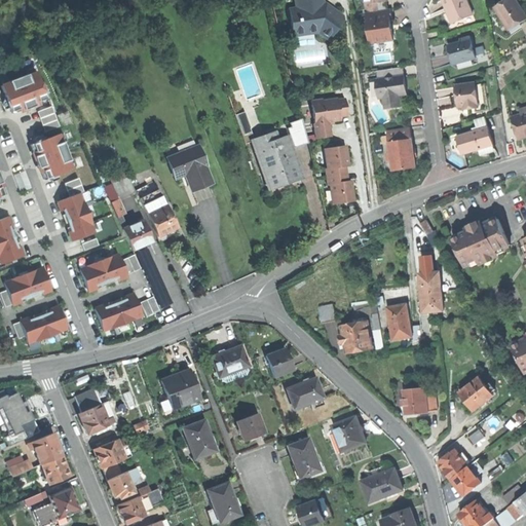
[(290,23),(292,37),(314,36),(311,32),(314,27),(333,35),(337,28),(343,21),(329,11),(330,8),(325,5),(322,5),(321,0),(298,0),(300,8),(296,9),(298,22),(290,23)]
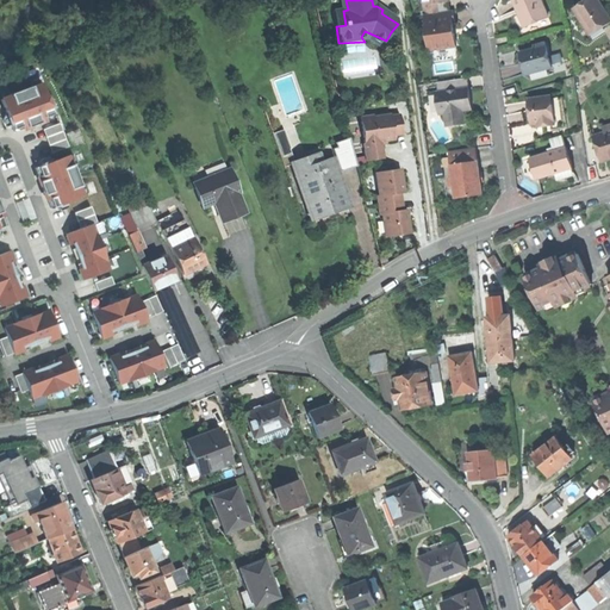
[(425,12),(427,16),(439,13),(437,5),(449,2),(448,0),(419,0),(422,12),(425,12)]
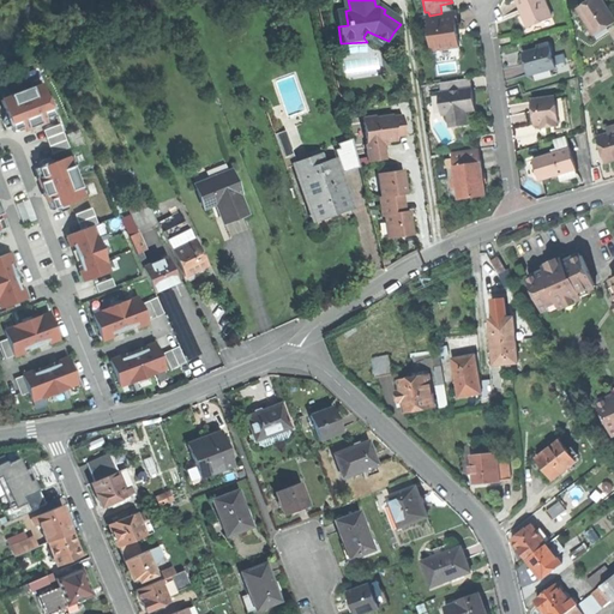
[(524,10),(531,26),(552,18),(543,0),(516,0),(519,11),(524,10)]
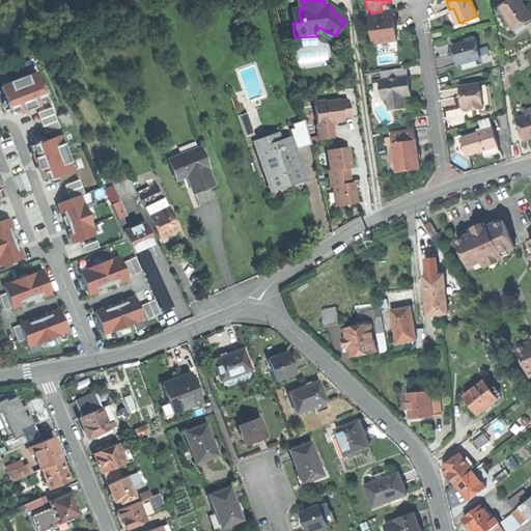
[(499,8),(509,26),(521,20),(523,23),(530,18),(520,0),(516,0),(508,6),(506,3),(499,8)]
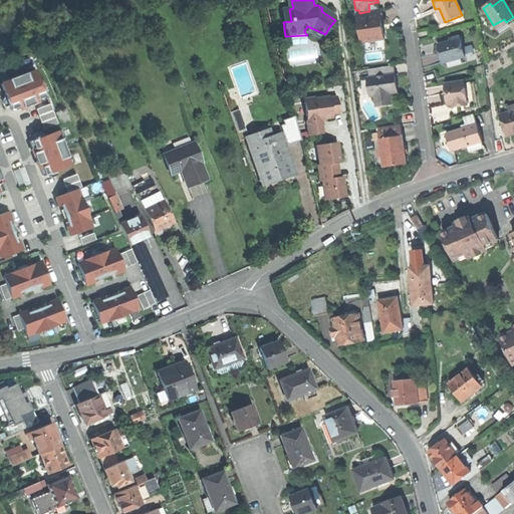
[(442,23),(445,22),(439,8),(435,9),(439,16),(442,23)]
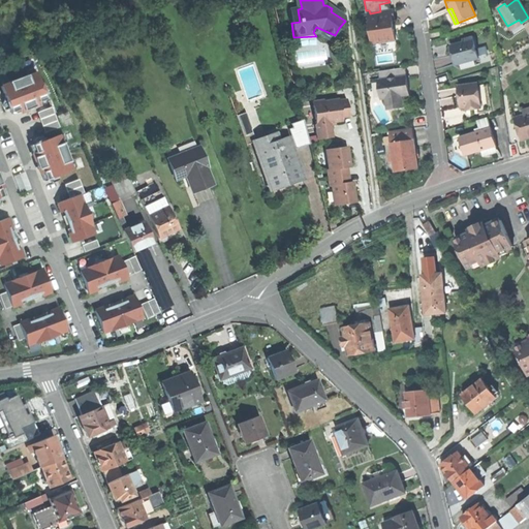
[(289,10),(291,23),(300,22),(298,9),(289,10)]
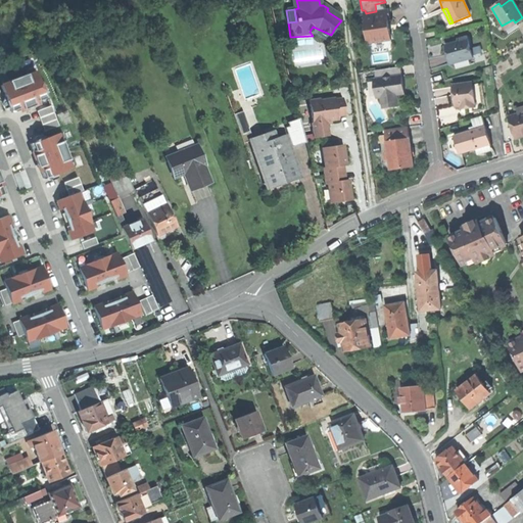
[(366,13),(363,13),(368,44),(391,40),(389,30),(387,30),(385,19),(390,19),(388,9),(376,11),(366,13)]
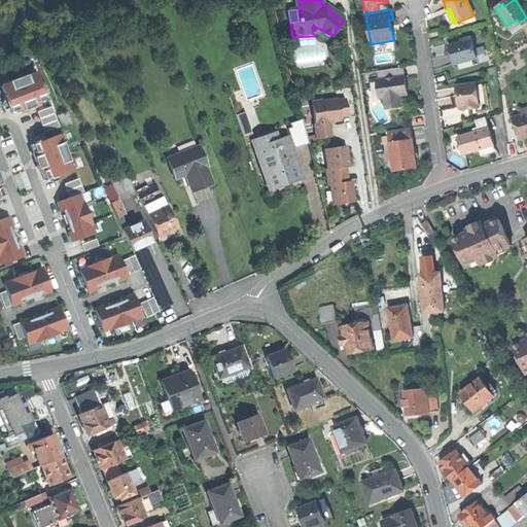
[(508,30),(519,23),(517,20),(505,26),(508,30)]
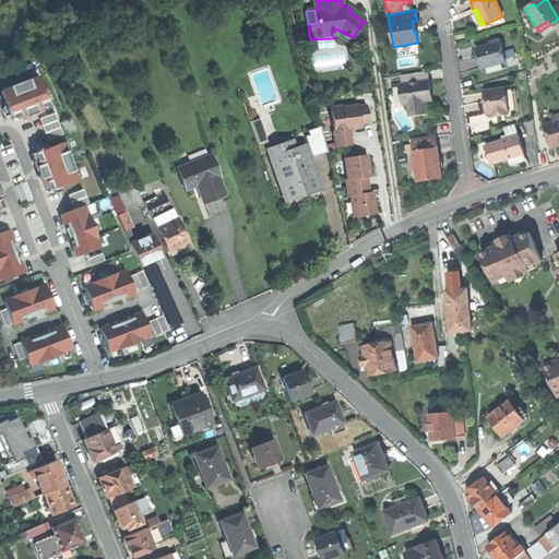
[(349,43),(354,37),(334,28),(331,34),(334,38),(349,43)]
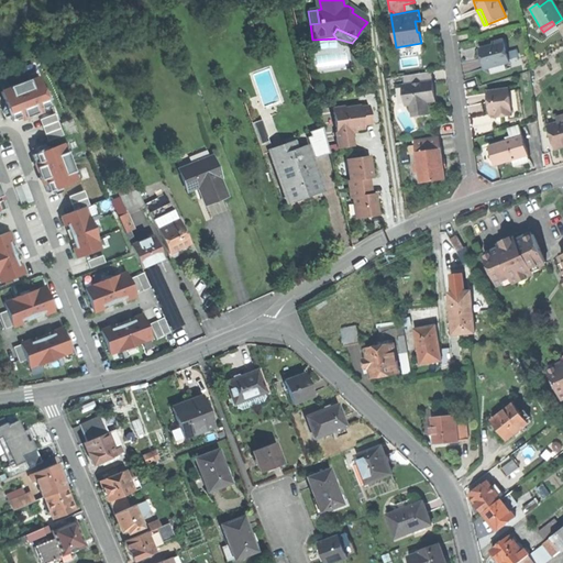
[(422,51),(421,43),(396,47),(393,48),(394,56),(397,58),(419,55),(422,51)]
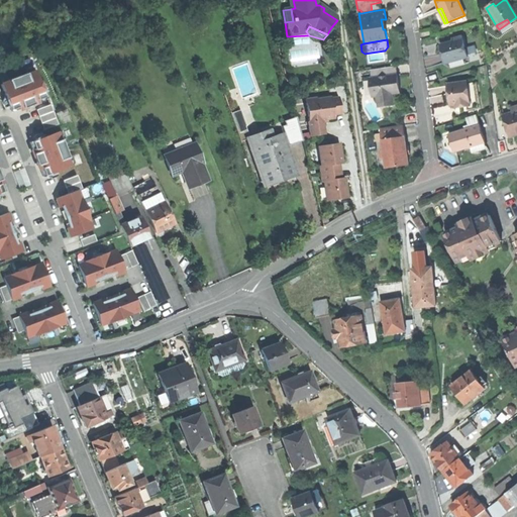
[(464,39),(440,44),(443,56),(444,64),(448,63),(466,59),(469,58),(464,39)]
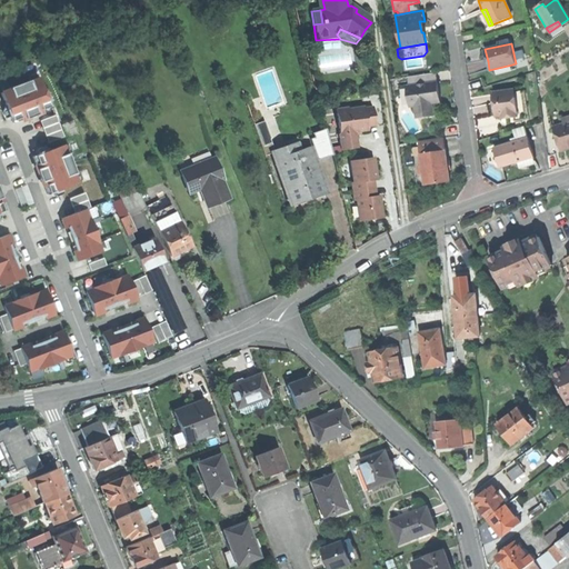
[(513,70),(512,65),(493,69),(495,75),(513,70)]
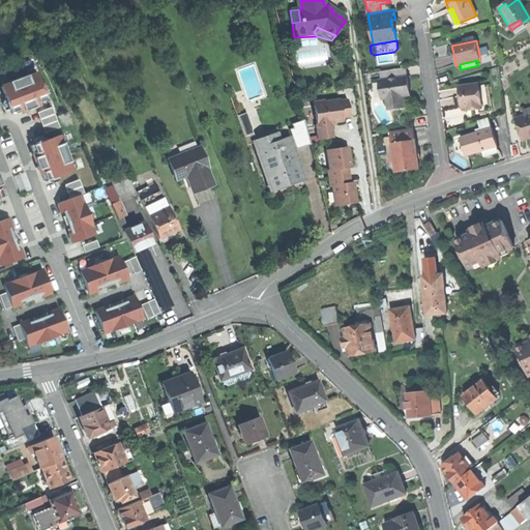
[(236,70),(248,104),(266,97),(254,64),(236,70)]
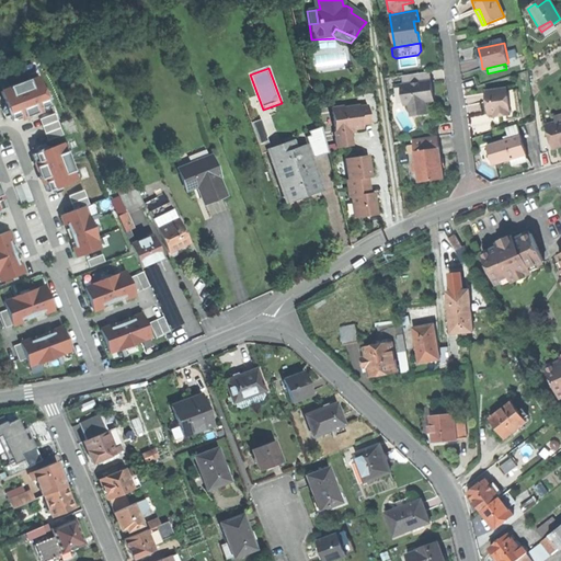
[(402,77),(404,86),(431,82),(428,72),(402,77)]
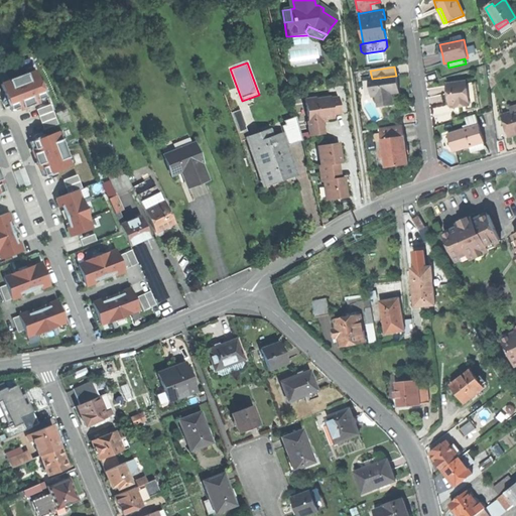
[(37,68),(1,80),(11,111),(47,99),(37,68)]
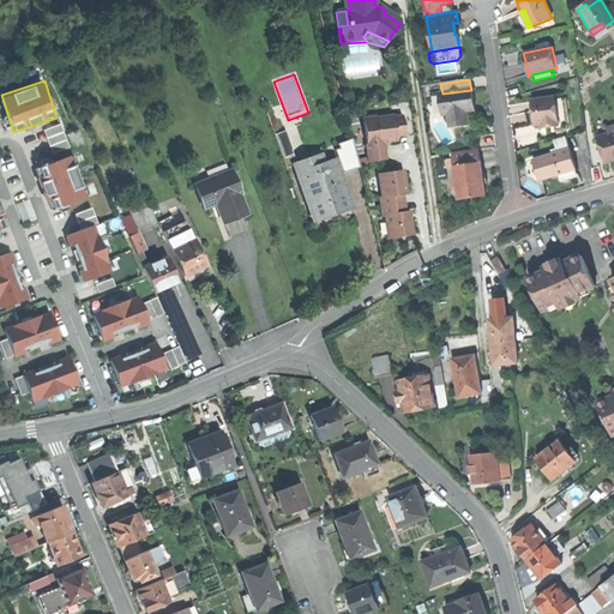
[(450,128),(468,126),(465,113),(474,110),(473,101),(471,90),(443,94),(439,95),(443,116),(447,115),(450,128)]
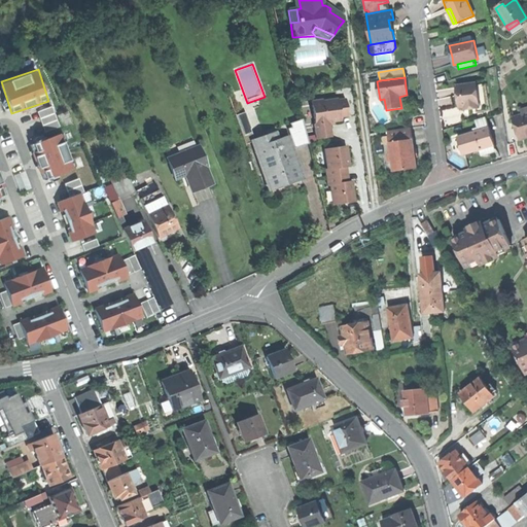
[(470,110),(480,109),(478,83),(457,85),(458,99),(459,108),(466,108),(470,107),(470,110)]
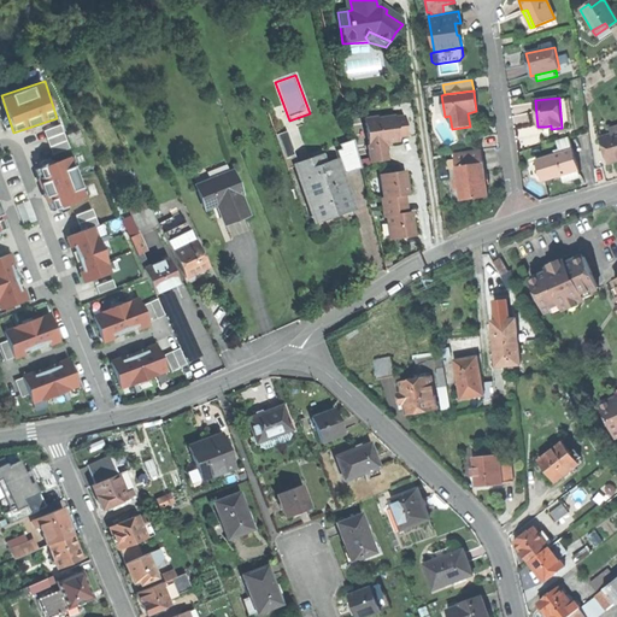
[(366,147),(369,164),(387,162),(385,144),(399,142),(399,137),(407,136),(406,128),(405,117),(377,121),(377,117),(365,118),(369,146),(366,147)]
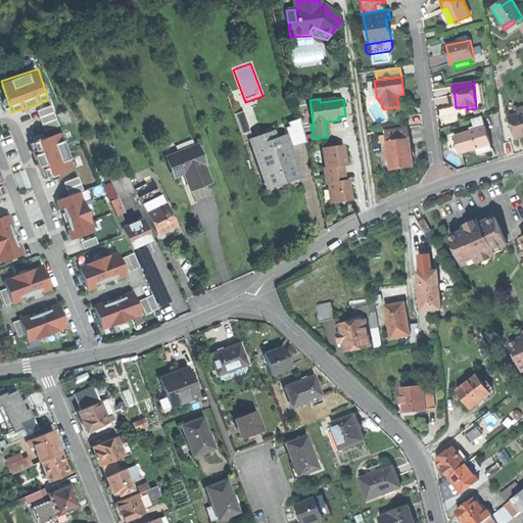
[(37,110),(45,130),(59,125),(52,104),(37,110)]
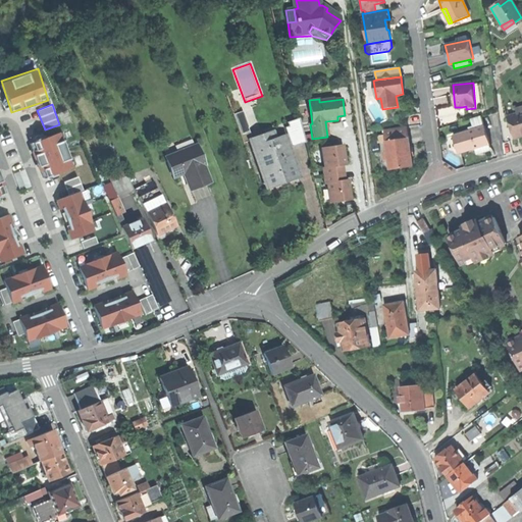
[(232,115),(237,126),(245,123),(241,112),(232,115)]
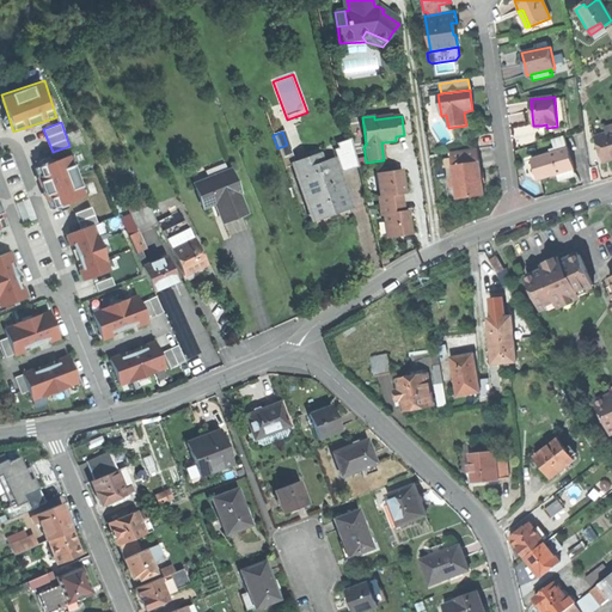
[(611,160),(611,132),(607,134),(595,138),(603,160),(607,159),(609,163),(611,160)]
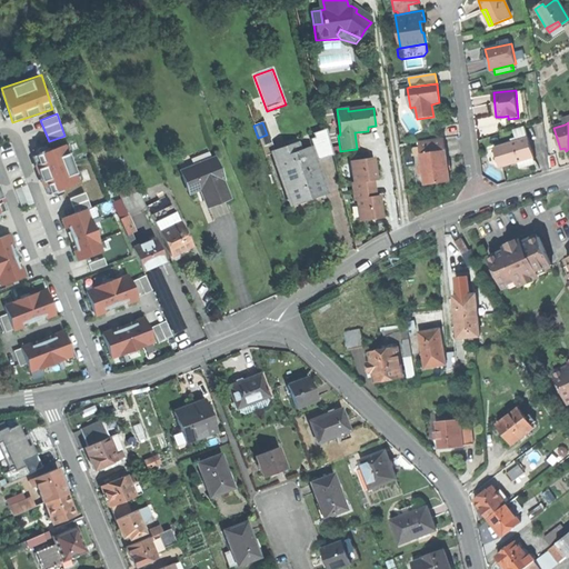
[(516,130),(519,140),(529,137),(526,127),(516,130)]
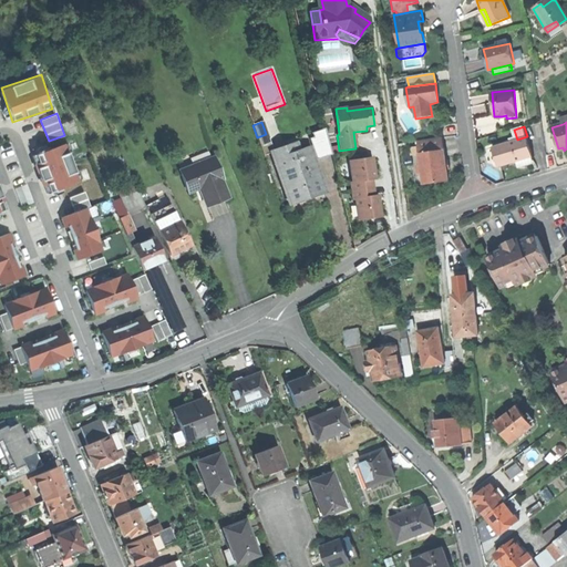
[(309,138),(317,160),(332,154),(325,129),(312,133),(313,137),(309,138)]
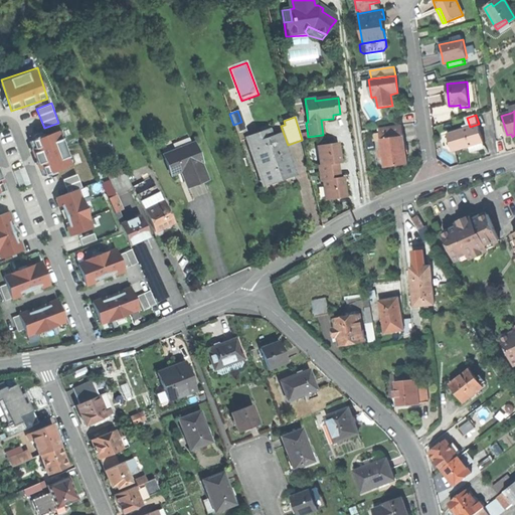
[(450,133),(456,151),(470,147),(484,143),(479,124),(470,127),(450,133)]
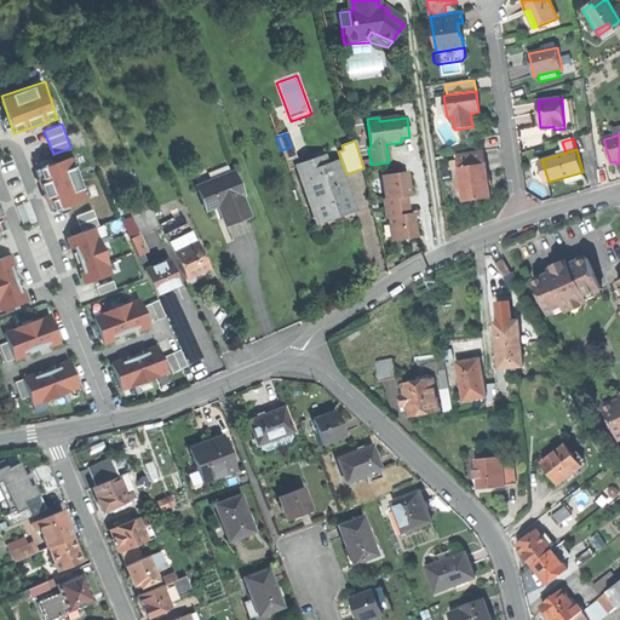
[(455,155),(463,204),(489,199),(488,187),(487,178),(482,151),(455,155)]
